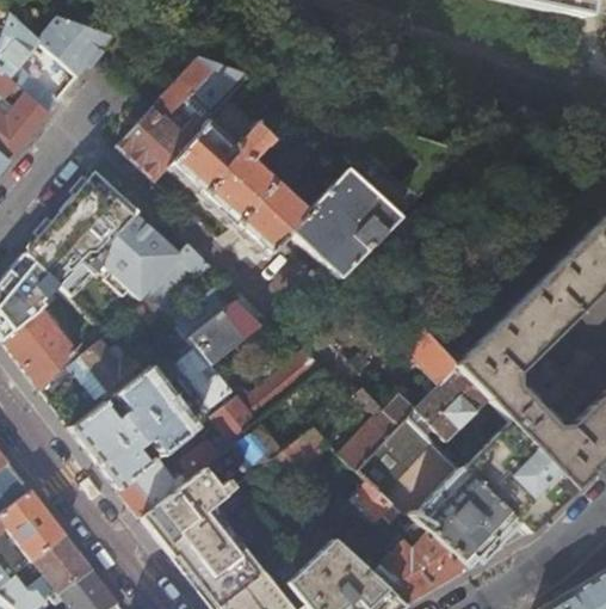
[(535,0),(583,10),(585,2),(585,0),(535,0)]
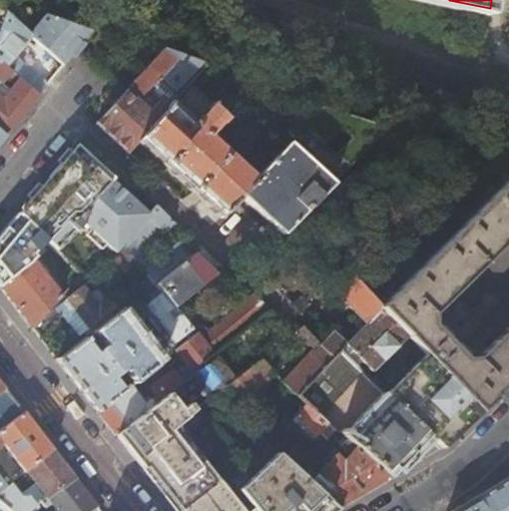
[(12,1),(11,5),(9,11),(41,40),(46,45),(66,63),(81,46),(96,28),(49,14),(42,24),(32,16),(34,8),(12,1)]
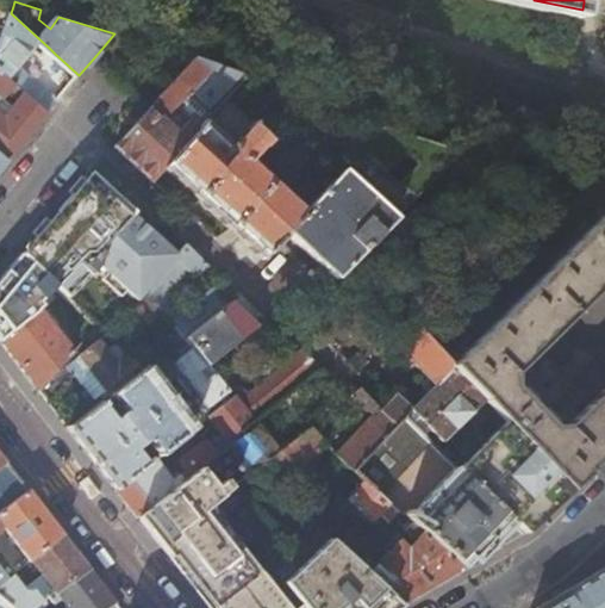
[(0,25),(7,26),(11,13),(13,6),(0,4),(0,25)]
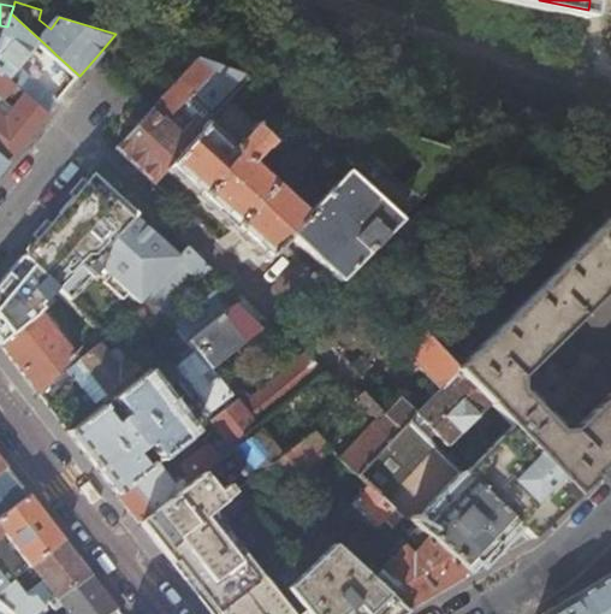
[(45,53),(49,48),(11,13),(7,27),(0,47),(0,69),(11,78),(37,47),(45,53)]
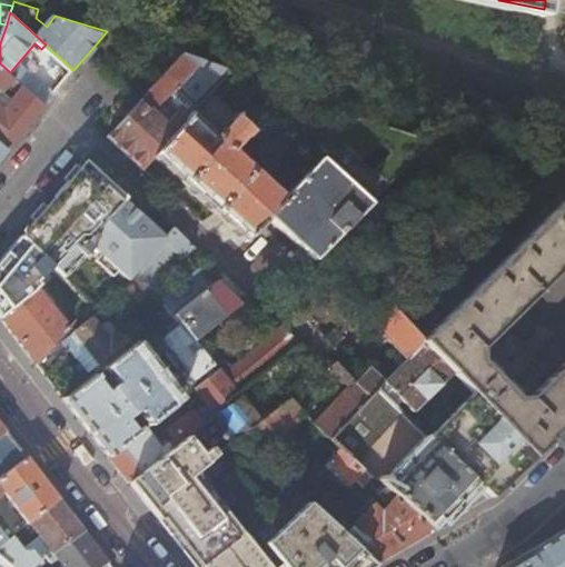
[(61,86),(73,70),(51,50),(25,83),(47,102),(61,86)]
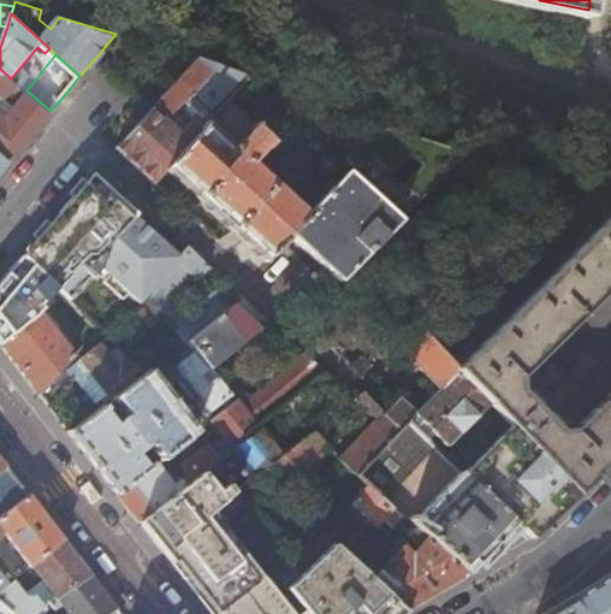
[(209,125),(209,124),(208,123),(207,122),(203,119),(200,123),(195,119),(184,131),(182,129),(170,118),(175,113),(181,106),(188,112),(193,107),(195,105),(196,104),(202,96),(220,113),(236,96),(254,76),(201,55),(181,78),(178,81),(173,86),(170,89),(165,94),(119,146),(140,164),(158,181),(171,166),(209,125)]
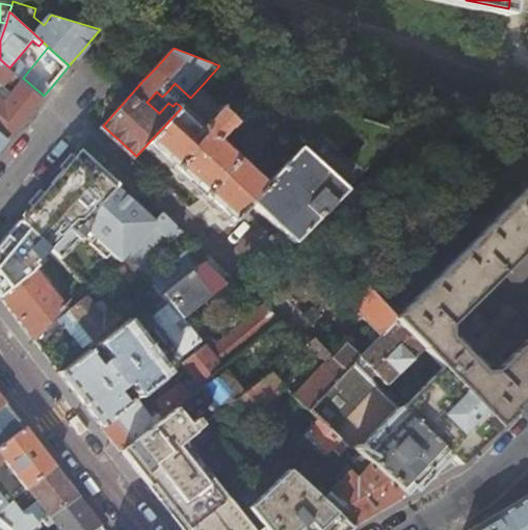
[(0,59),(0,129),(9,137),(27,115),(44,96),(23,78),(21,76),(16,73),(9,68),(0,59)]
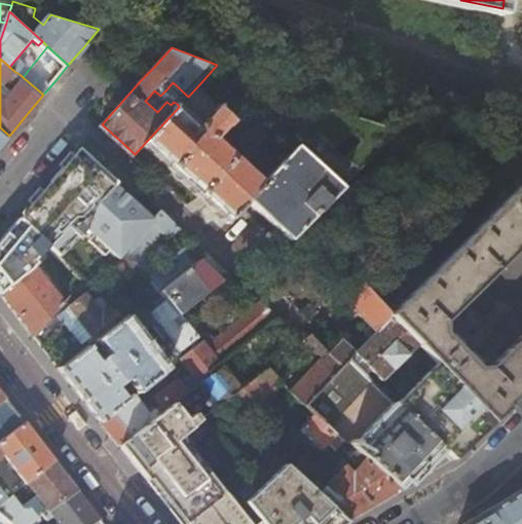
[(183,102),(179,106),(179,107),(146,142),(229,219),(250,197),(267,179),(219,134),(230,122),(231,122),(238,114),(223,101),(203,120),(183,102)]
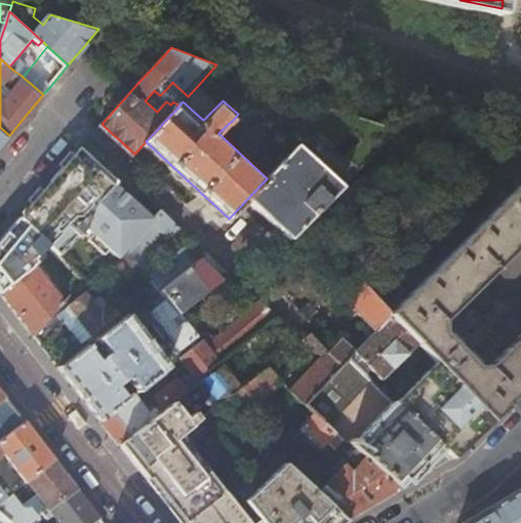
[(286,157),(267,178),(249,197),(291,240),(361,169),(317,124),(286,157)]
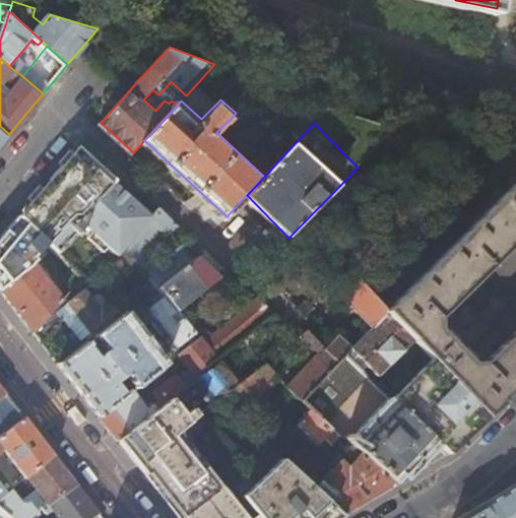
[(0,144),(9,134),(0,126),(0,144)]
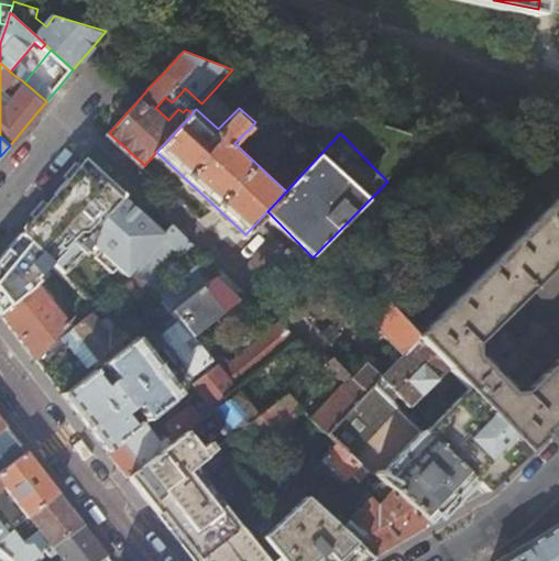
[(167,232),(86,156),(80,163),(90,163),(166,233),(167,232)]
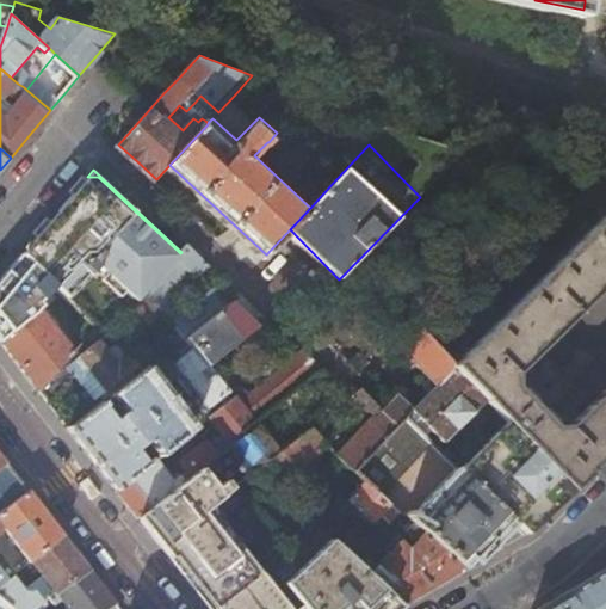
[(180,253),(98,177),(87,177),(59,211),(44,229),(25,251),(48,274),(57,283),(65,289),(73,297),(103,265),(112,275),(131,293),(140,300),(146,294),(180,253)]
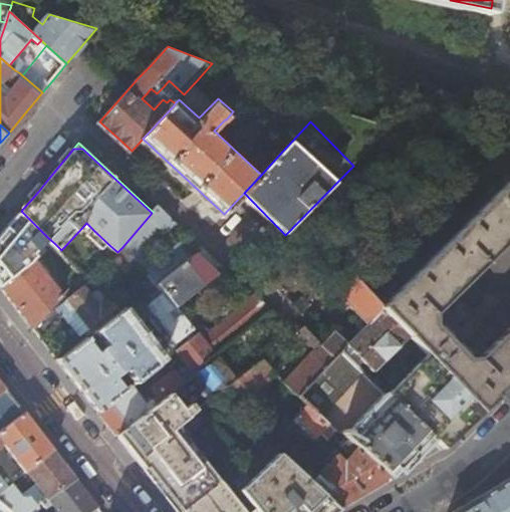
[(334,228),(344,239),(360,224),(361,225),(378,208),(351,179),(334,196),(335,197),(320,213),(330,224),(334,228)]
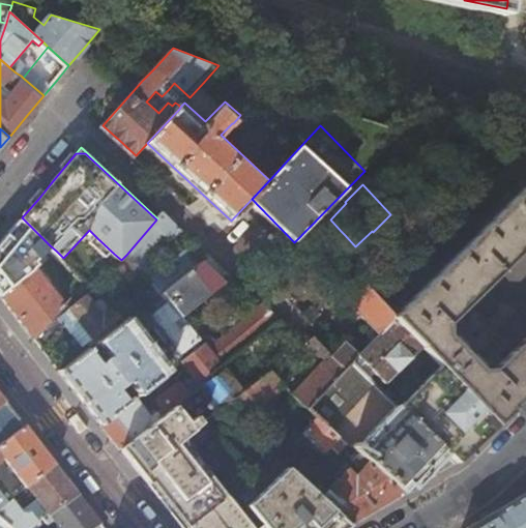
[(525,188),(395,318),(424,346),(441,363),(500,422),(517,406),(525,397),(525,339),(517,348),(469,302),(525,243),(525,188)]
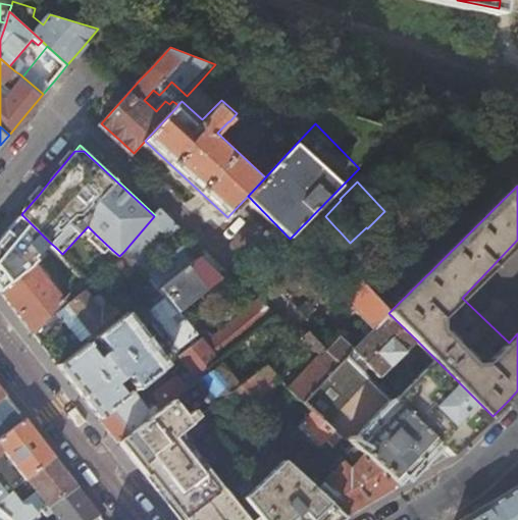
[(154,216),(124,251),(141,264),(160,289),(201,254),(207,249),(195,237),(158,270),(151,259),(180,223),(162,207),(155,215),(154,216)]
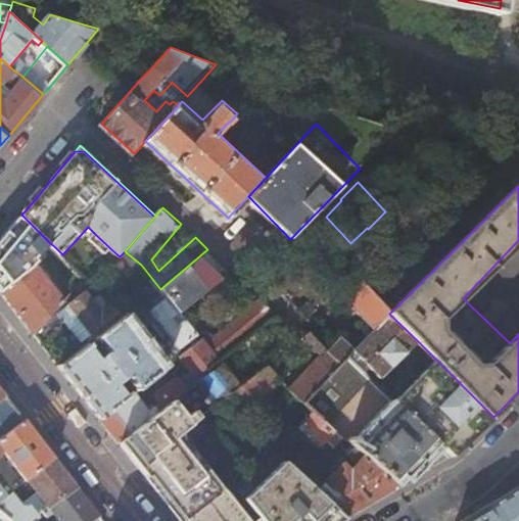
[(41,234),(21,215),(0,240),(0,285),(3,290),(36,264),(38,263),(27,249),(41,234)]
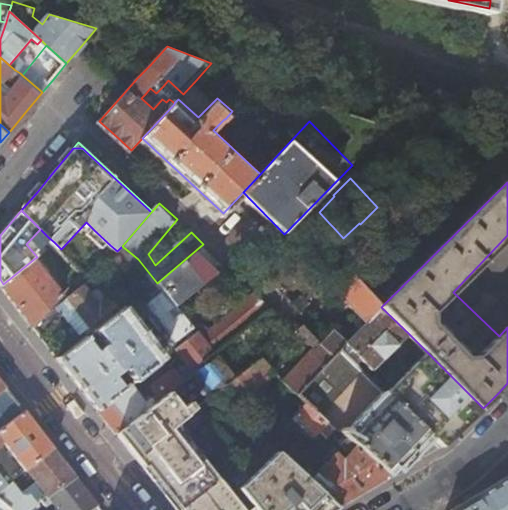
[(110,245),(94,230),(86,239),(101,254),(110,245)]
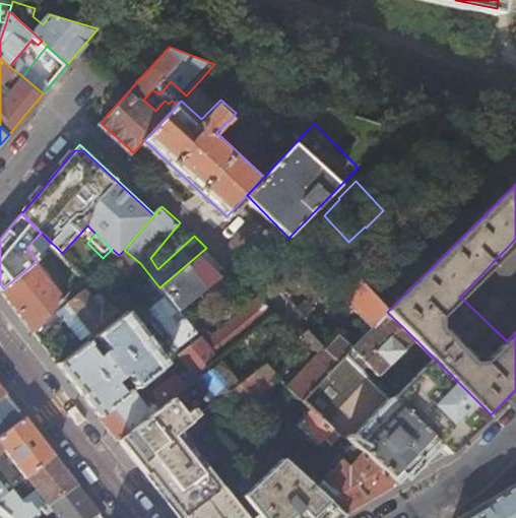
[(55,246),(49,241),(39,252),(44,258),(55,246)]
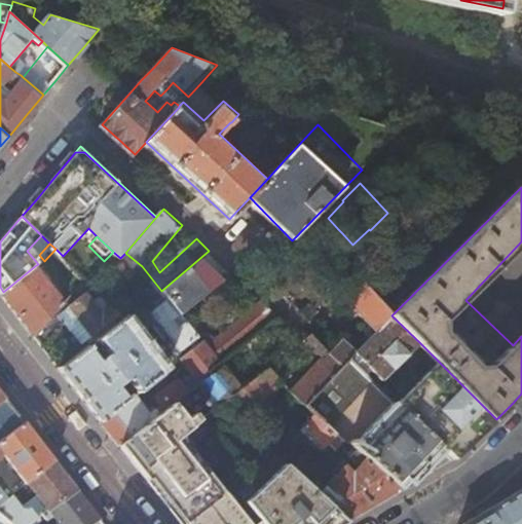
[(224,278),(202,256),(161,291),(169,299),(182,314),(224,278)]
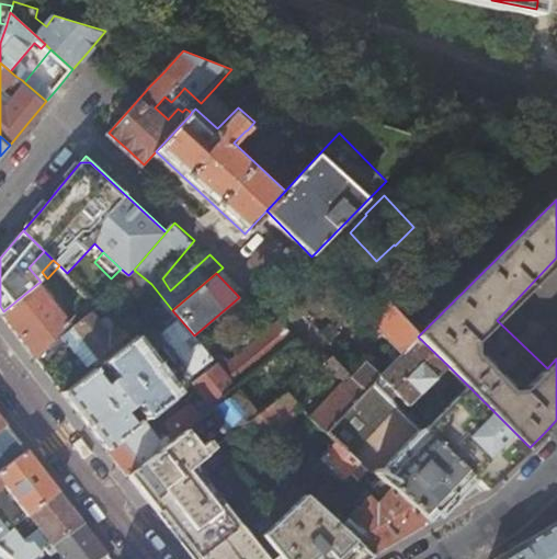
[(368,287),(377,296),(396,314),(405,305),(378,277),(368,287)]
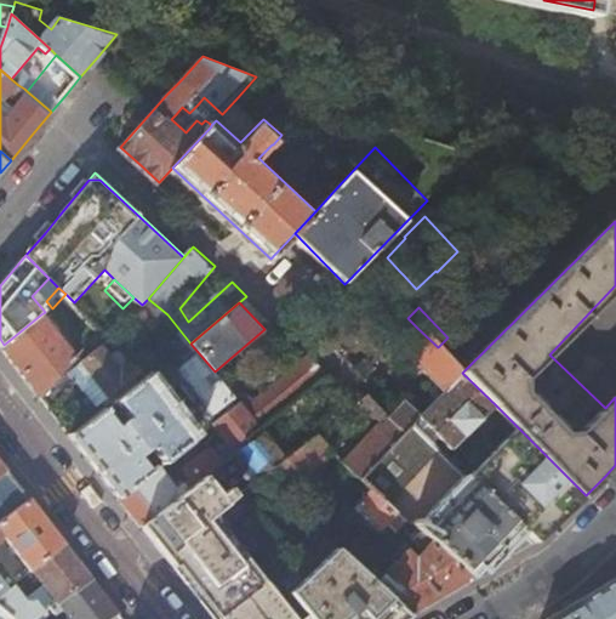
[(52,327),(43,313),(4,345),(29,376),(44,395),(67,368),(77,357),(57,333),(62,329),(58,323),(52,327)]
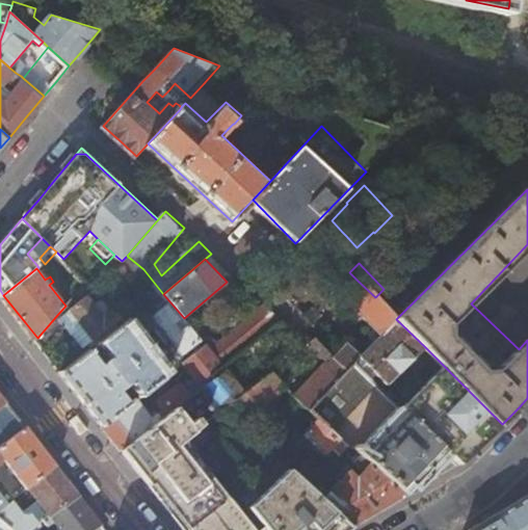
[(379,295),(390,306),(410,286),(399,275),(379,295)]
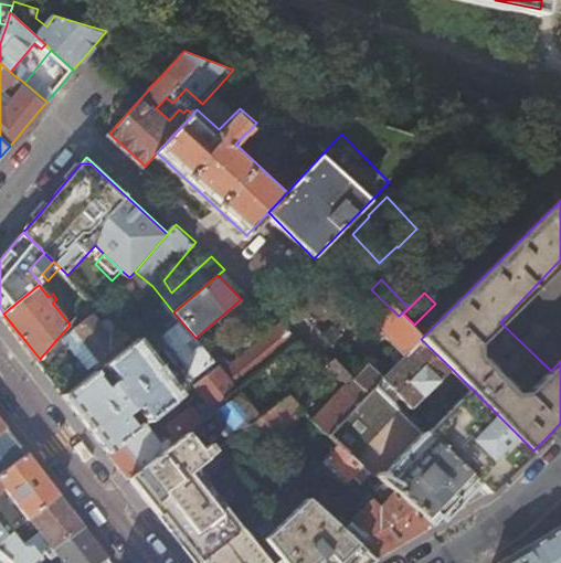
[(421,339),(399,316),(380,298),(363,315),(400,352),(404,357),(398,364),(384,378),(370,364),(357,378),(372,393),(380,385),(385,379),(413,406),(429,392),(436,384),(452,369),(421,339)]
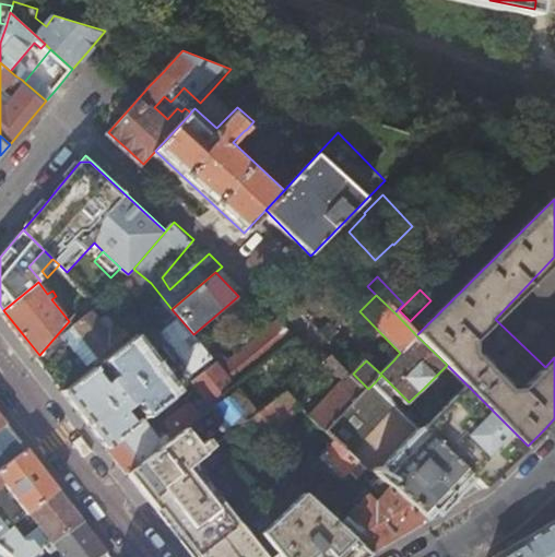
[(110,315),(103,320),(95,310),(63,335),(70,342),(87,364),(94,359),(99,365),(134,339),(134,338),(110,315)]
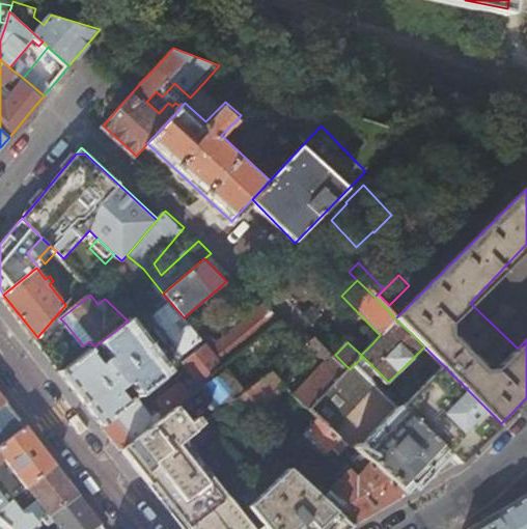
[(184,317),(170,302),(154,315),(185,355),(178,360),(182,364),(184,362),(206,345),(201,338),(195,332),(186,321),(184,317)]
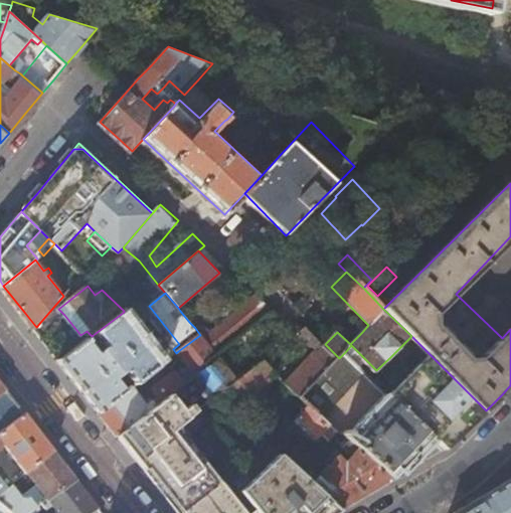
[(244,338),(248,334),(245,330),(274,308),(258,294),(204,339),(218,357),(220,356),(244,338)]
